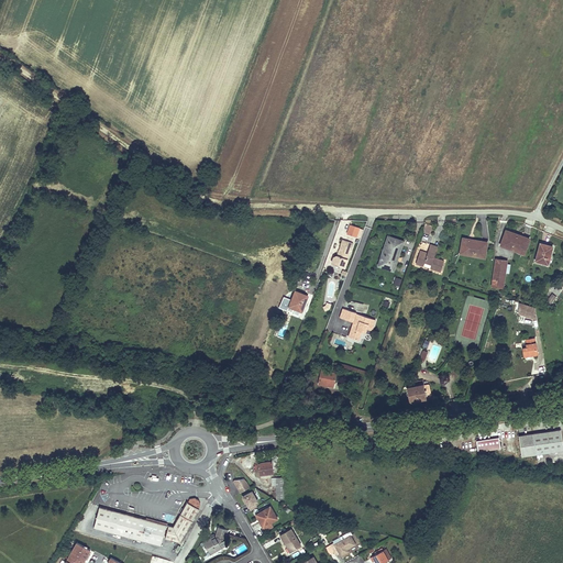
[(432,225),(424,223),(422,233),(430,235),(432,225)]
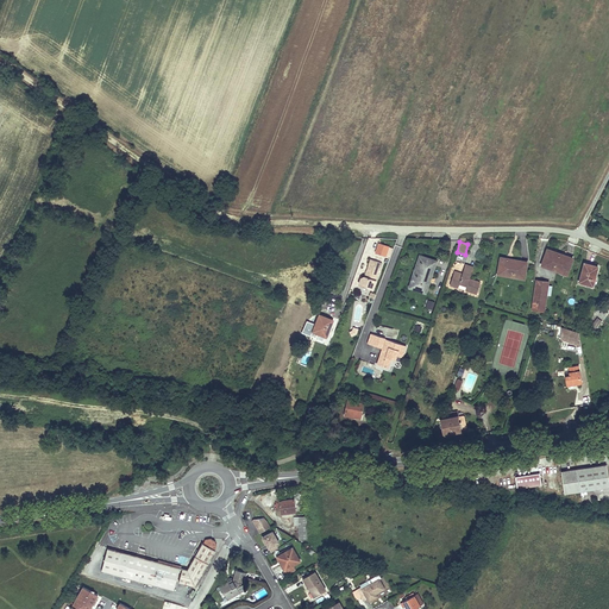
[(394,249),(378,244),(375,253),(390,258),(394,249)]
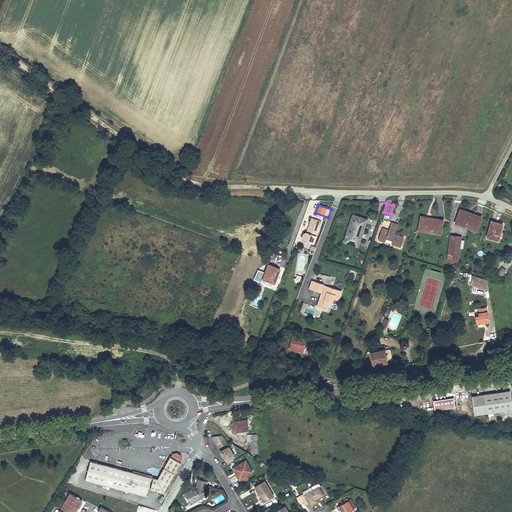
[(482,217),(464,210),(461,218),(457,216),(454,224),(477,232),(482,217)]
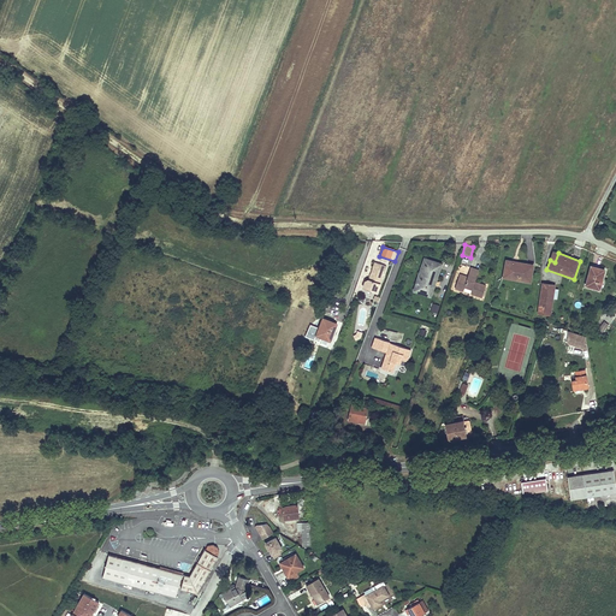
[(424,286),(430,289),(437,268),(440,270),(443,264),(425,258),(413,291),(421,294),(424,286)]
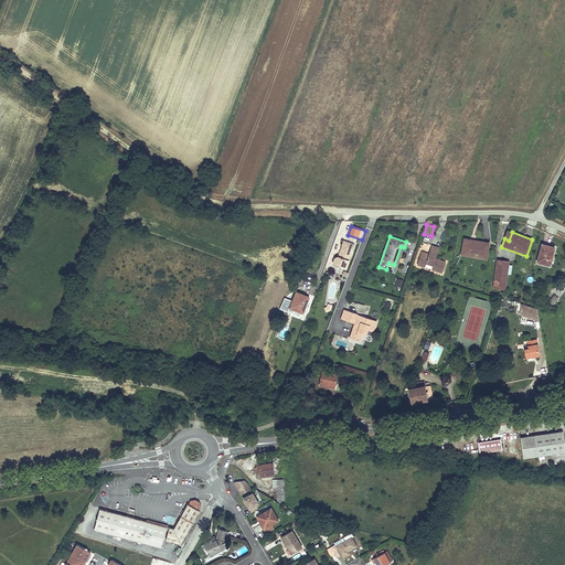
[(464,238),(461,248),(466,249),(465,256),(487,260),(490,243),(464,238)]
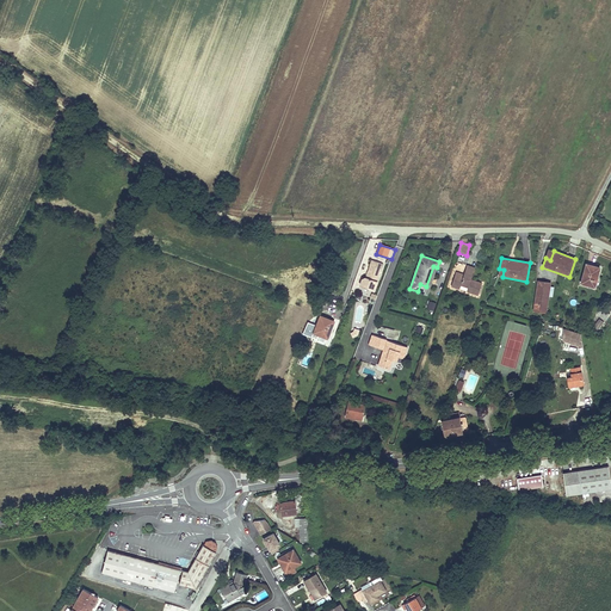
[(360,279),(359,285),(375,291),(383,265),(371,260),(365,277),(364,277),(360,279)]
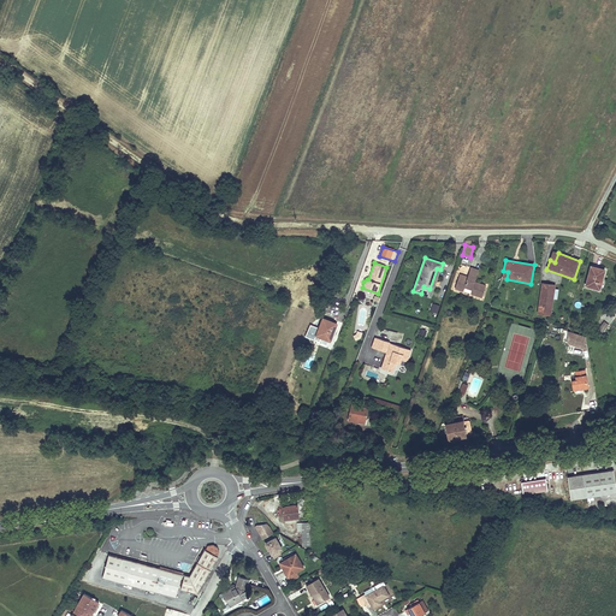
[(605,268),(591,265),(585,285),(600,289),(605,268)]
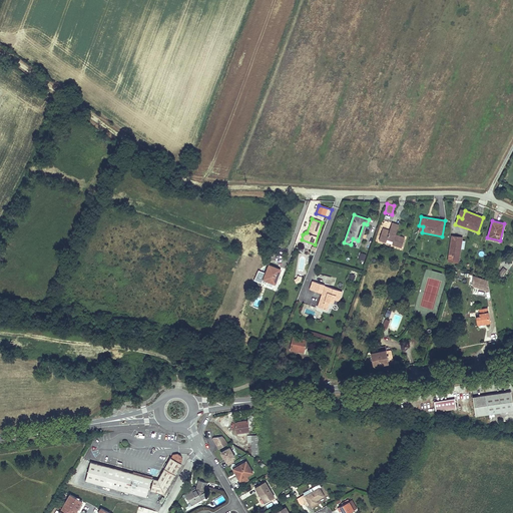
[(379,240),(385,242),(386,239),(393,241),(392,244),(401,247),(405,237),(396,234),(399,224),(392,222),(389,230),(383,228),(379,240)]
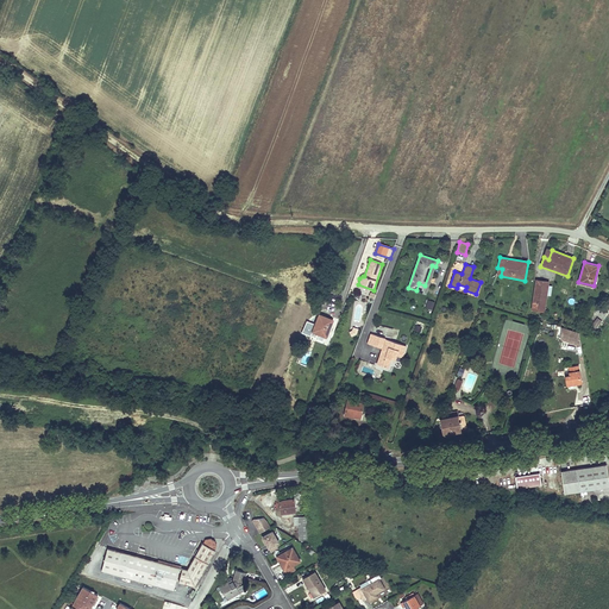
[(435,267),(432,265),(425,286),(419,283),(416,290),(426,294),(435,267)]
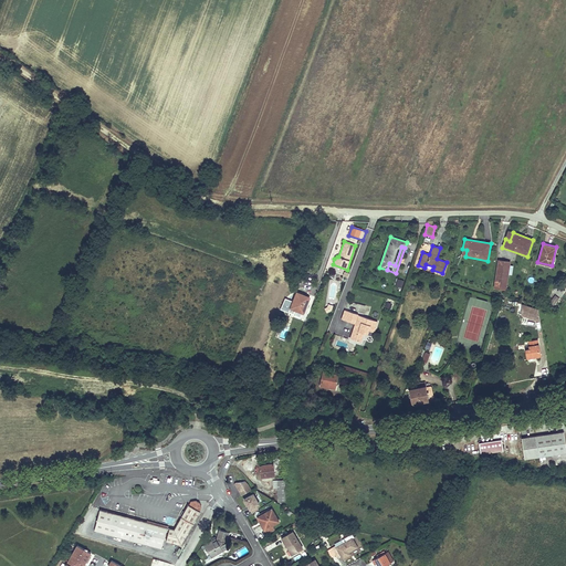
[(498,260),(493,289),(506,290),(511,261),(498,260)]
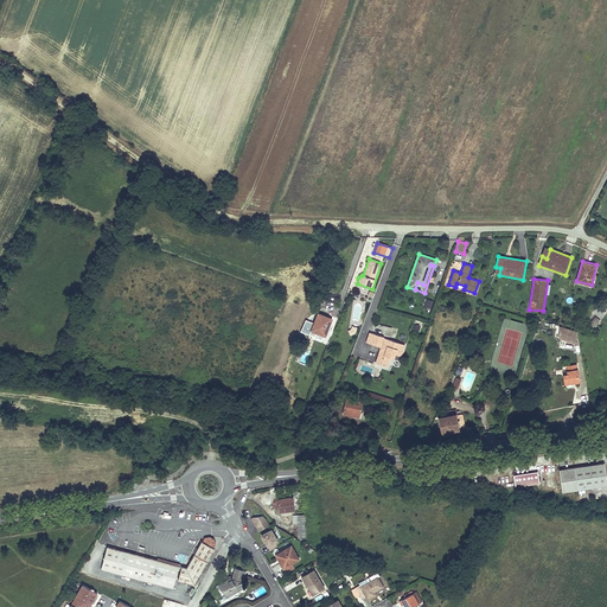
[(425,299),(422,307),(432,308),(433,300),(425,299)]
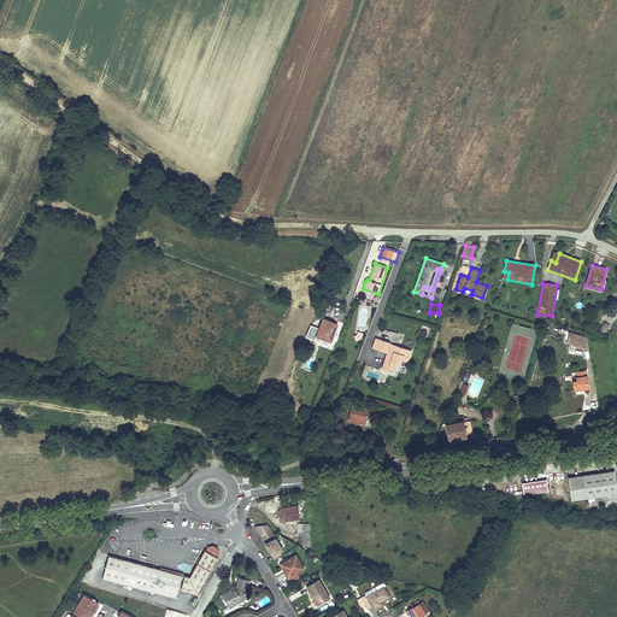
[(607,317),(601,324),(605,328),(611,321),(607,317)]
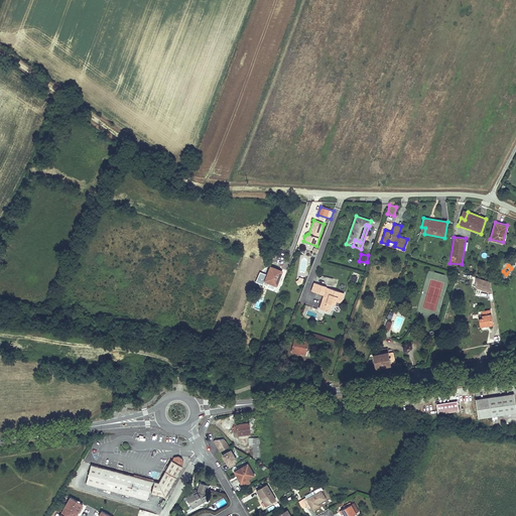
[(282,271),(270,266),(264,281),(276,286),(282,271)]
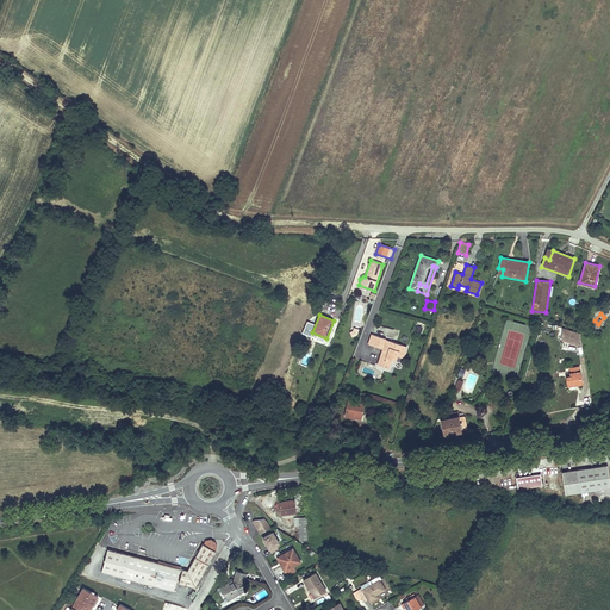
[(582,347),(579,334),(562,328),(561,341),(582,347)]
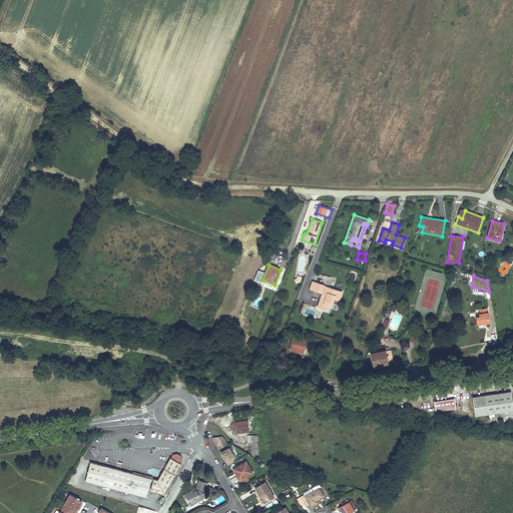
[(322,294),(317,308),(328,311),(330,303),(332,299),(336,301),(340,302),(343,292),(312,281),(309,290),(322,294)]
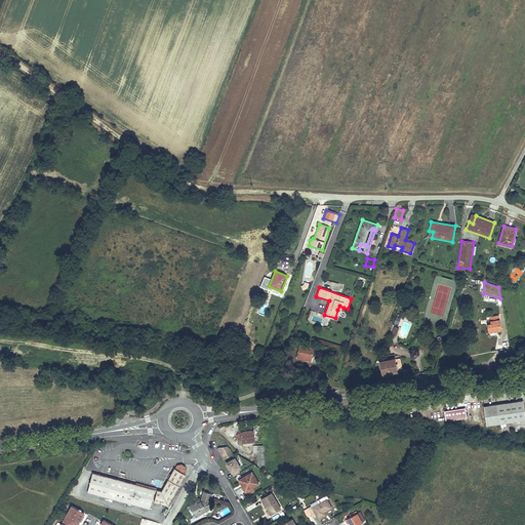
[(499,315),(492,316),(492,320),(490,321),(490,323),(487,324),(488,333),(501,331),(499,315)]
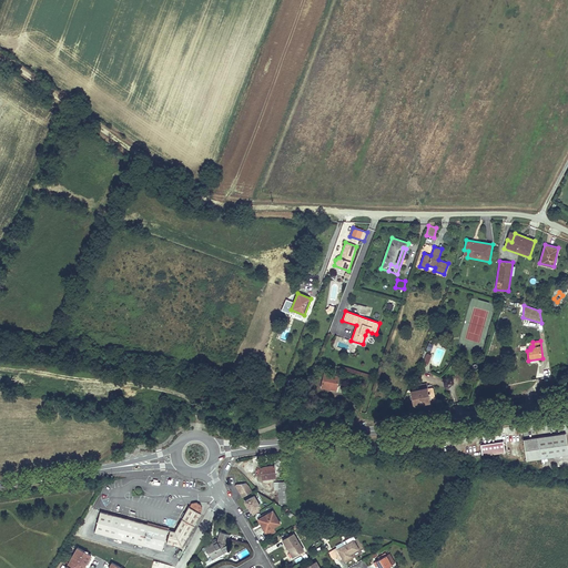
[(340,376),(324,373),(321,388),(336,391),(340,376)]
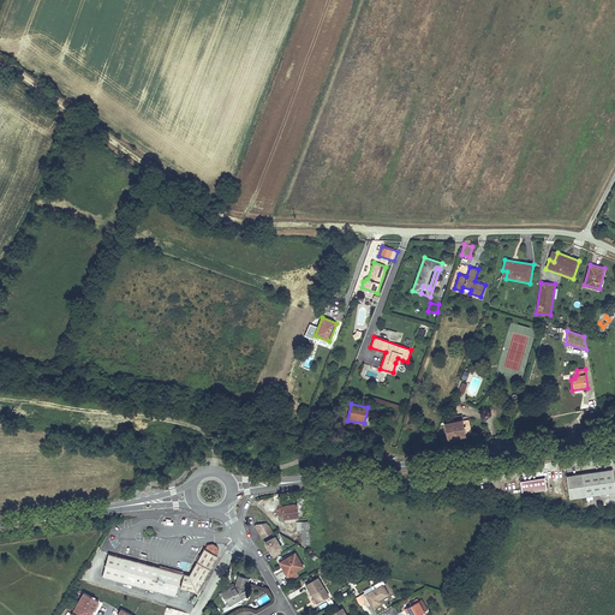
[(464,425),(446,428),(448,443),(466,441),(464,425)]
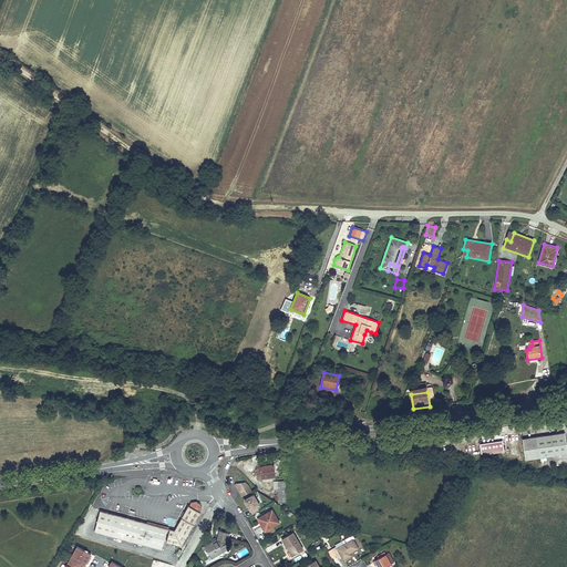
[(566,449),(565,433),(523,439),(525,460),(566,453),(566,449)]
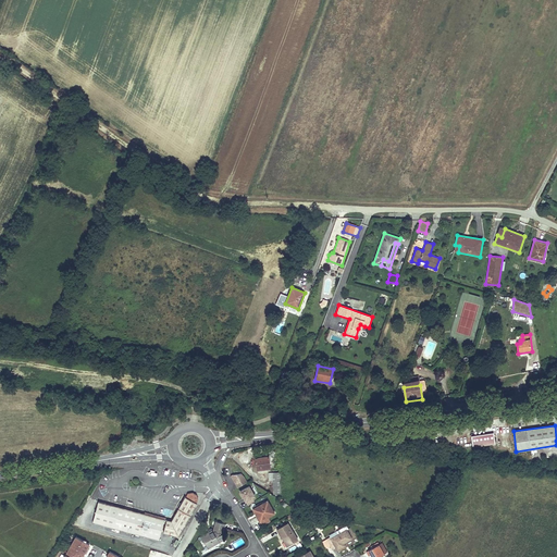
[(495,444),(494,433),(471,436),(473,447),(495,444)]
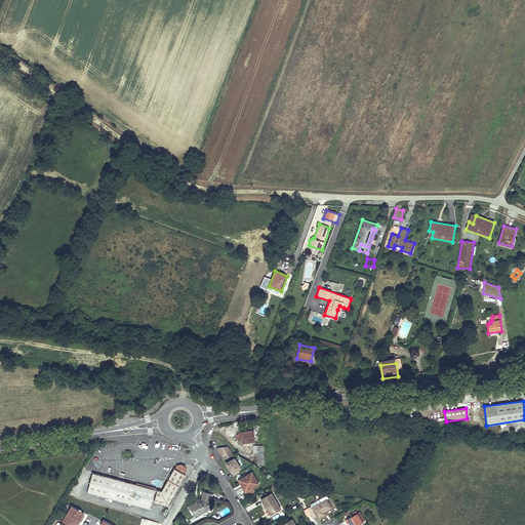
[(253,430),(241,432),(243,442),(254,440),(257,439),(257,437),(254,437),(253,430)]
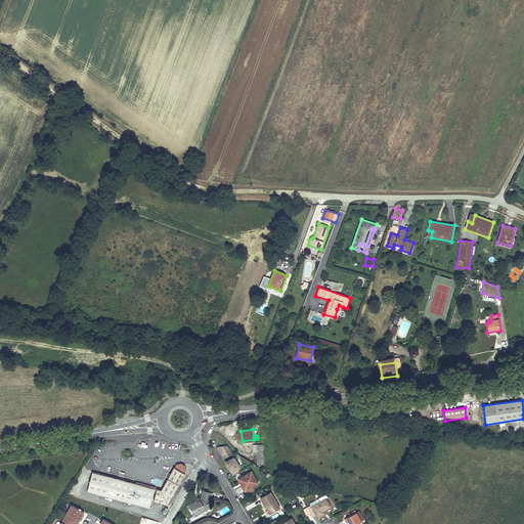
[(223,460),(232,453),(228,446),(217,447),(216,448),(223,460)]
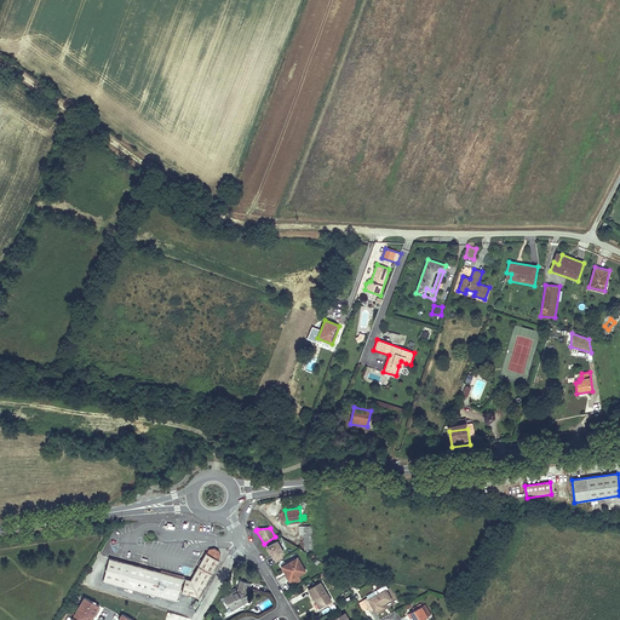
[(279,540),(265,547),(273,560),(281,555),(285,552),(282,549),(279,543),(279,540)]
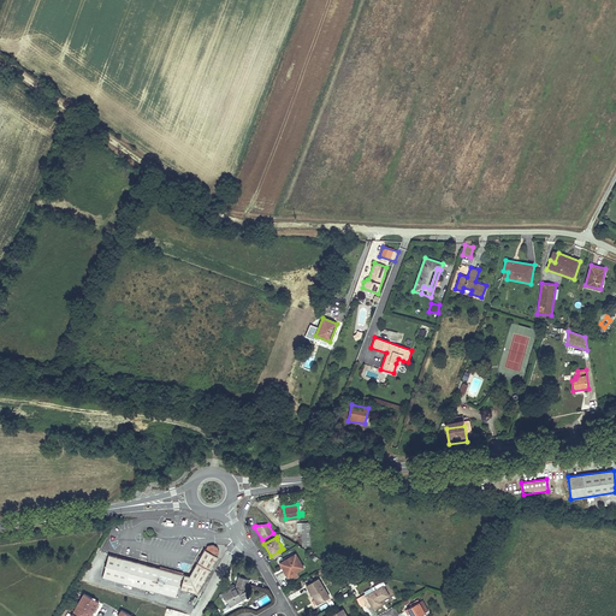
[(190,576),(184,575),(181,590),(197,593),(218,557),(217,556),(219,552),(217,548),(213,545),(208,546),(206,550),(205,550),(205,551),(201,556),(190,576)]
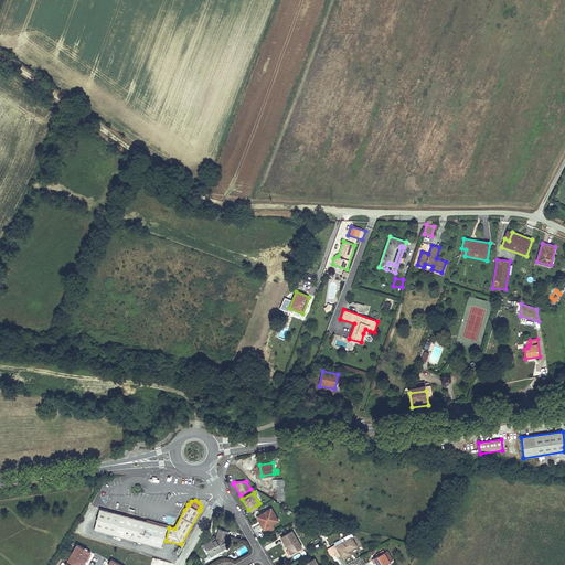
[(121,537),(162,547),(168,526),(100,509),(94,530),(118,536),(118,540),(120,541),(121,537)]
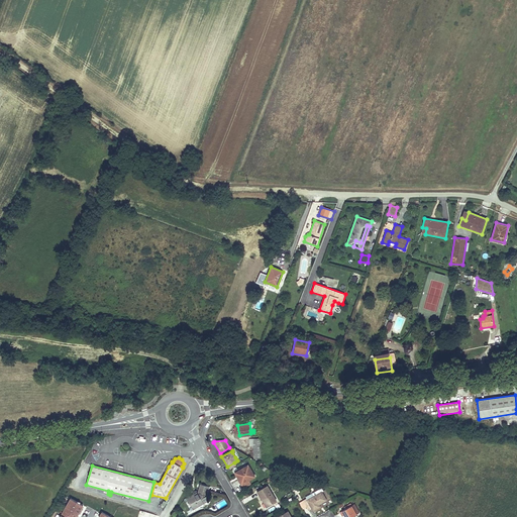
[(238,470),(235,472),(242,485),(255,477),(248,466),(243,469),(243,470),(239,472),(238,470)]
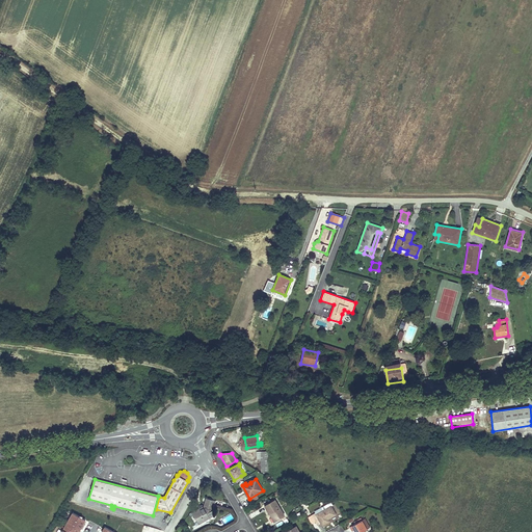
[(215,500),(206,498),(204,507),(202,504),(198,506),(200,508),(192,512),(197,523),(209,516),(210,517),(215,514),(213,510),(215,500)]
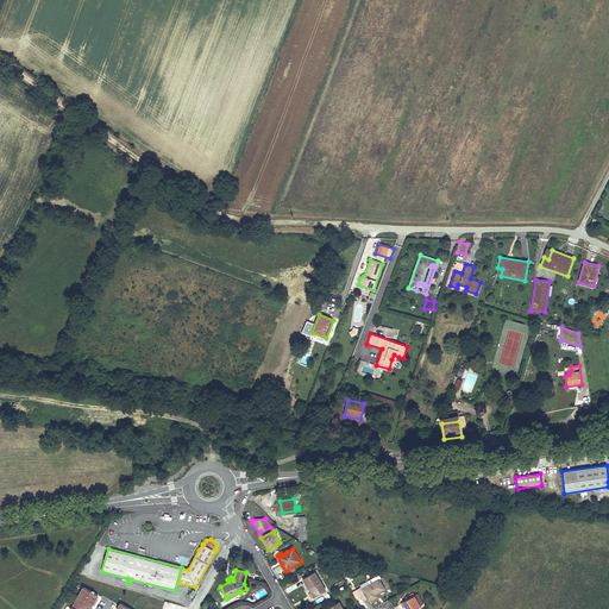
[(316,596),(326,590),(315,572),(305,579),(307,583),(306,584),(308,588),(311,586),(316,596)]
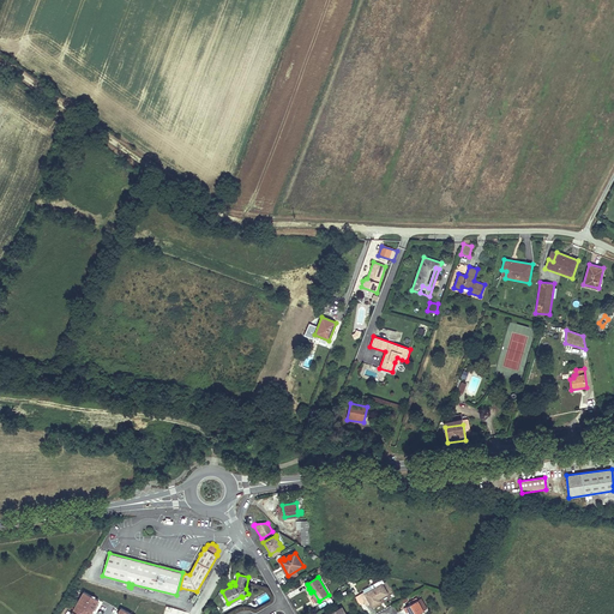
[(387,594),(381,584),(384,583),(381,579),(371,585),(373,589),(365,594),(363,593),(360,595),(366,606),(371,603),(372,607),(380,602),(378,599),(387,594)]
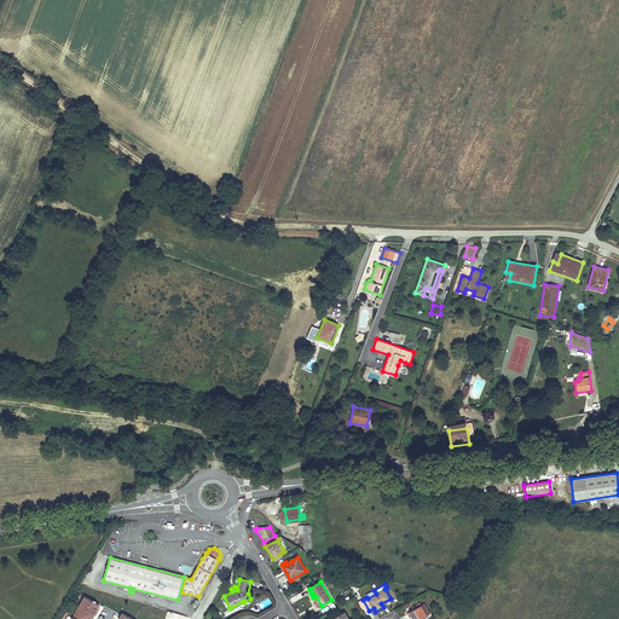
[(92,618),(100,605),(84,596),(74,617),(73,617),(71,618),(92,618)]
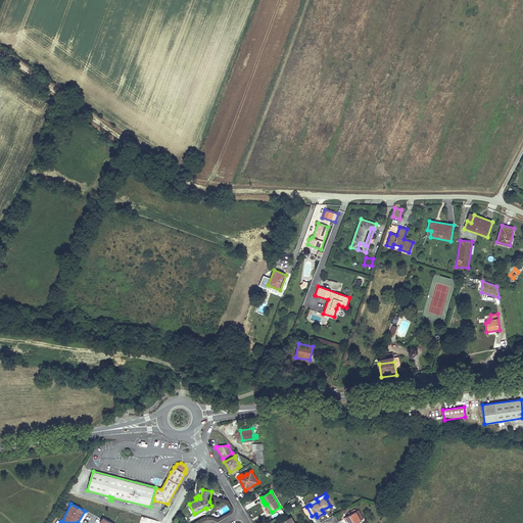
[(359,510),(355,512),(361,520),(364,519),(359,510)]
